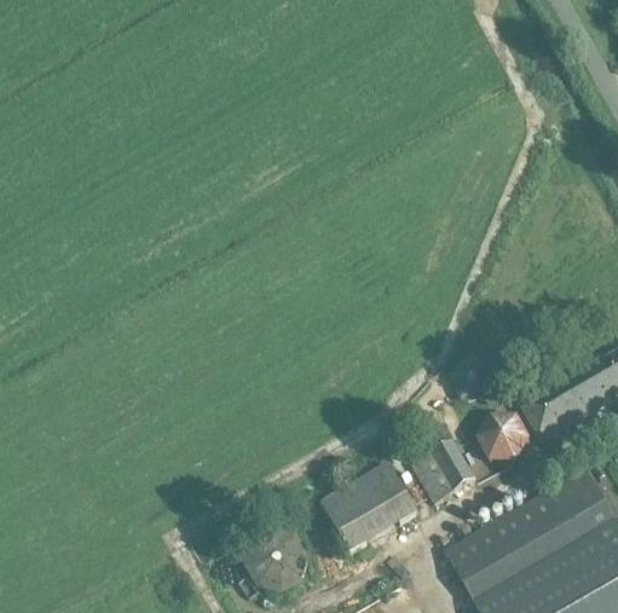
[(617,391),(617,347),(602,356),(601,353),(517,403),(539,441),(612,402),(610,395),(617,391)]
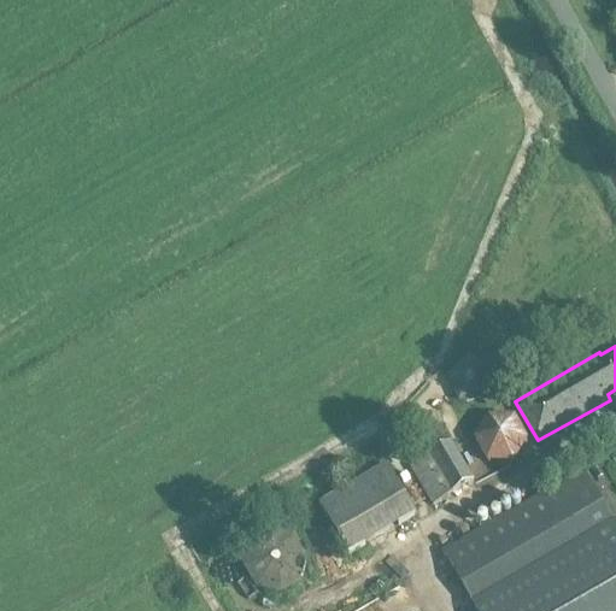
[(497,464),(533,438),(506,400),(470,428),(497,464)]
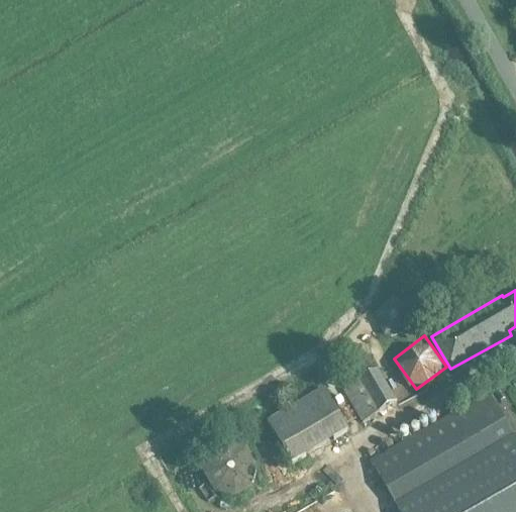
[(355,380),(342,387),(360,420),(396,400),(378,368),(377,368),(368,351),(345,365),(355,380)]
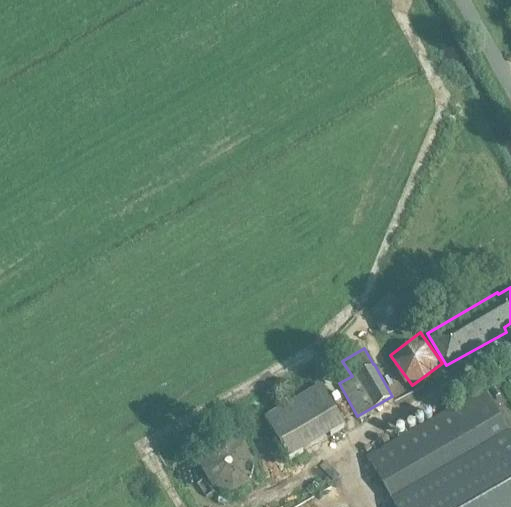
[(265,412),(289,454),(344,422),(319,380),(265,412)]
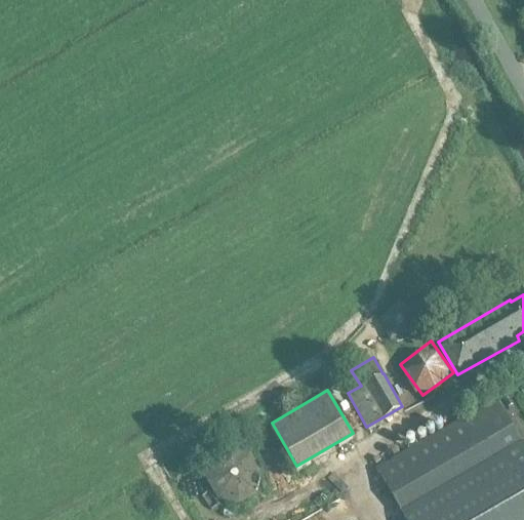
[(495,398),(376,467),(393,495),(407,519),(523,519),(523,445),(521,440),(520,440),(512,427),(495,398)]
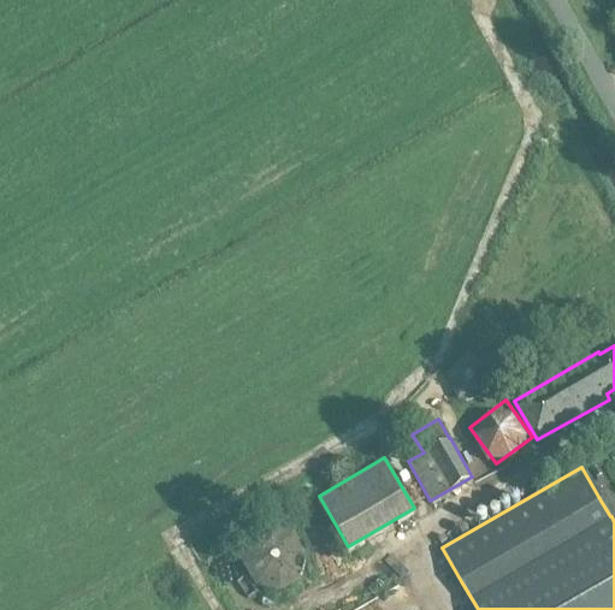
[(305,557),(305,556),(302,546),(300,540),(296,536),(288,529),(282,527),(277,527),(272,527),(265,528),(260,531),(254,534),(250,538),(248,544),(246,550),(244,555),(244,560),(246,566),(248,570),(253,576),(258,581),(264,584),(273,586),(281,585),(285,584),(290,581),(295,578),(299,573),(302,568),(305,557)]
